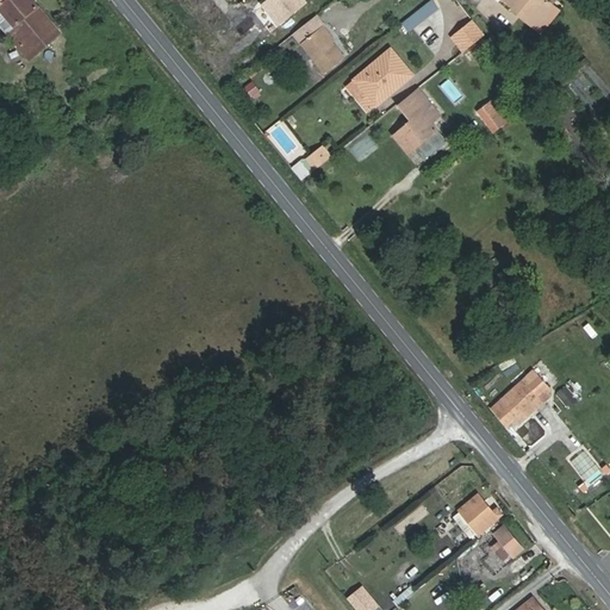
[(64,32),(38,0),(0,0),(0,20),(31,58),(64,32)]
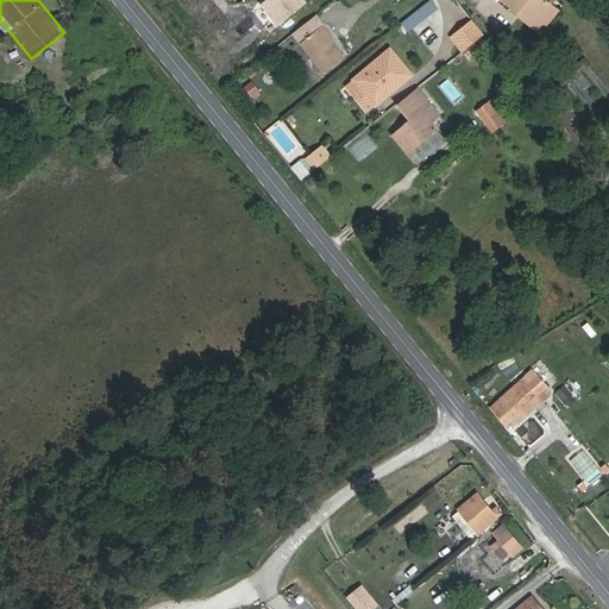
[(302,0),(269,0),(262,6),(277,24),(305,2),(302,0)]
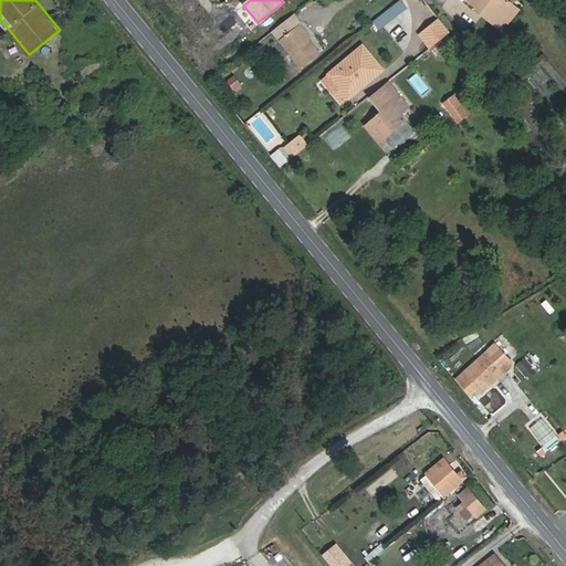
[(402,0),(400,0),(373,20),(379,29),(409,9),(402,0)]
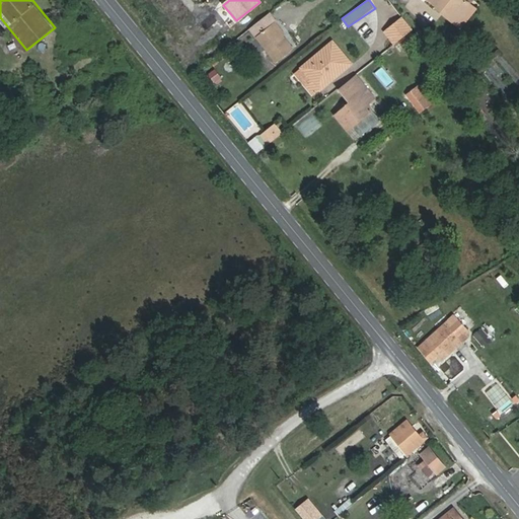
[(430,0),(463,23),(476,5),(469,0),(430,0)]
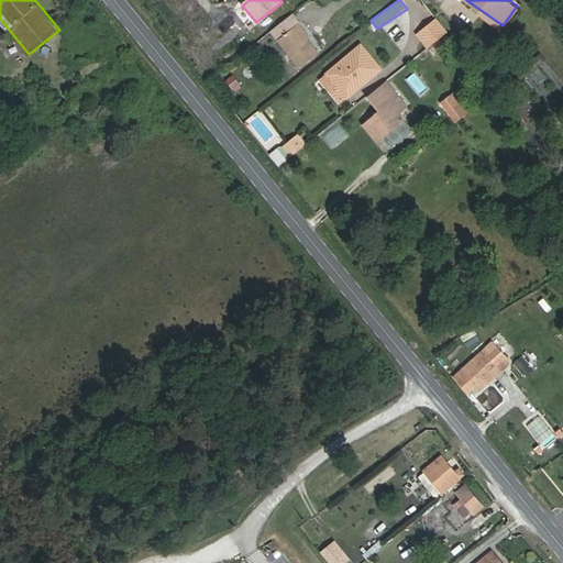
[(298,65),(318,48),(297,22),(277,39),(298,65)]
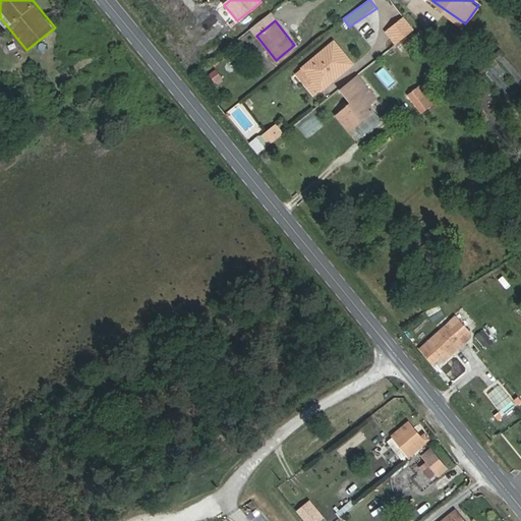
[(405,20),(389,34),(397,45),(414,32),(405,20)]
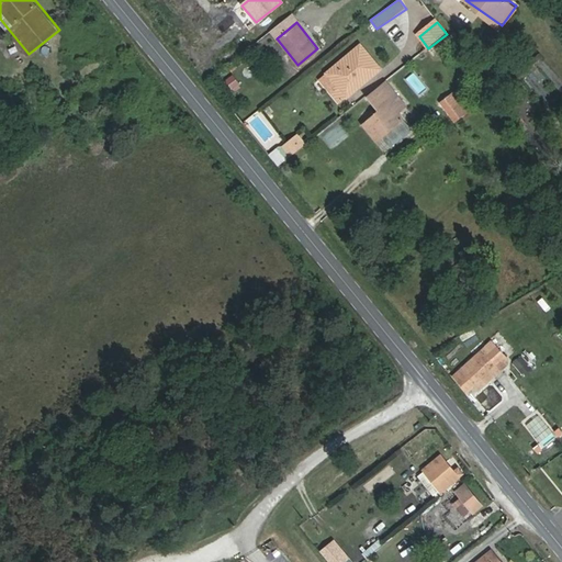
[(380,68),(360,43),(319,75),(339,100),(380,68)]
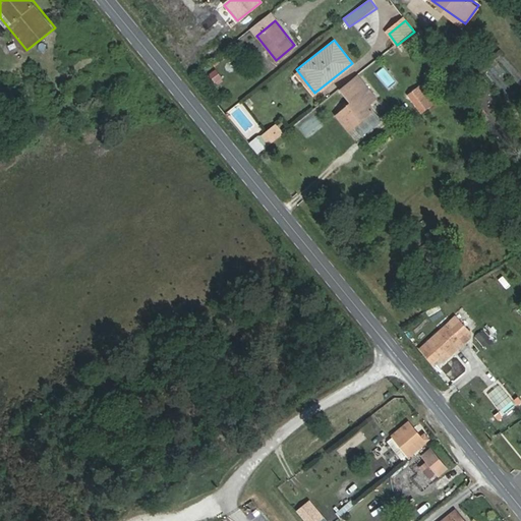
[(210,74),(216,82),(222,78),(216,70),(210,74)]
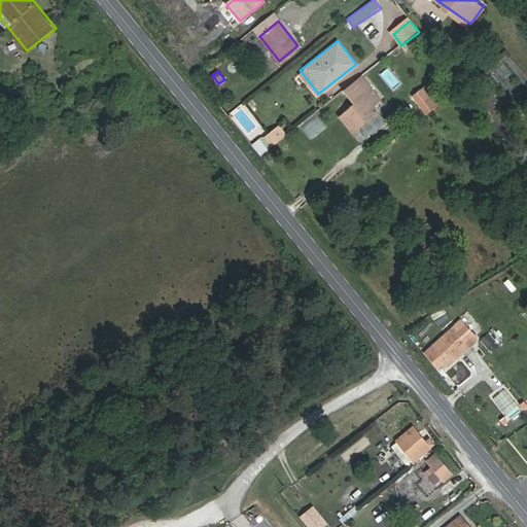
[(365,73),(347,88),(356,100),(339,112),(351,129),(377,110),(375,107),(372,103),(382,96),(365,73)]
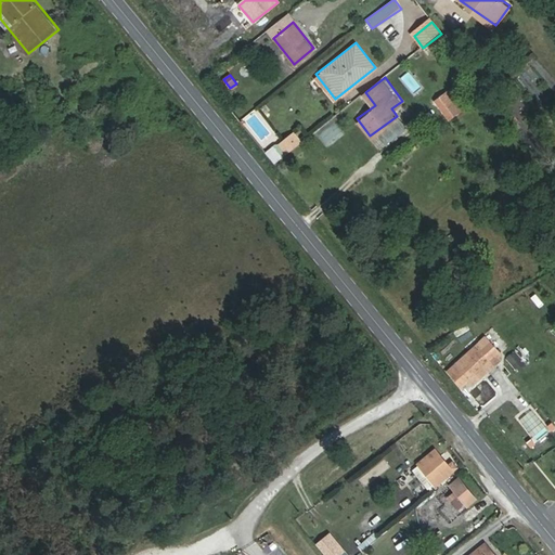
[(450,120),(463,110),(449,92),(437,103),(450,120)]
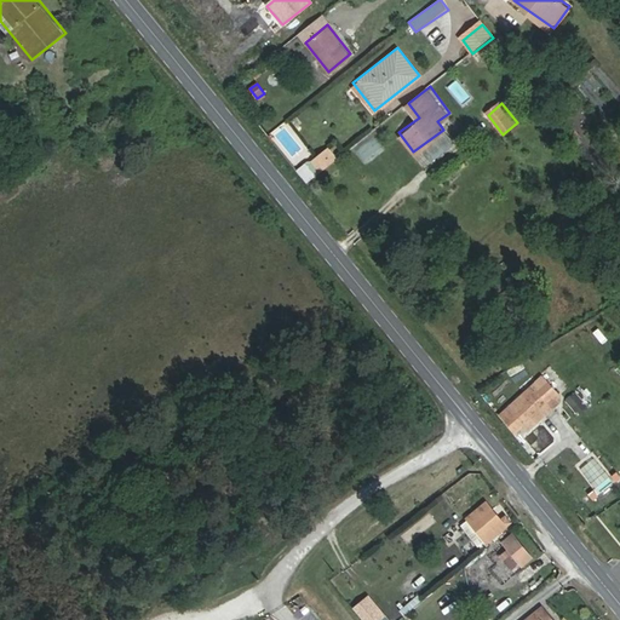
[(448,133),(424,150),(431,161),(455,143),(448,133)]
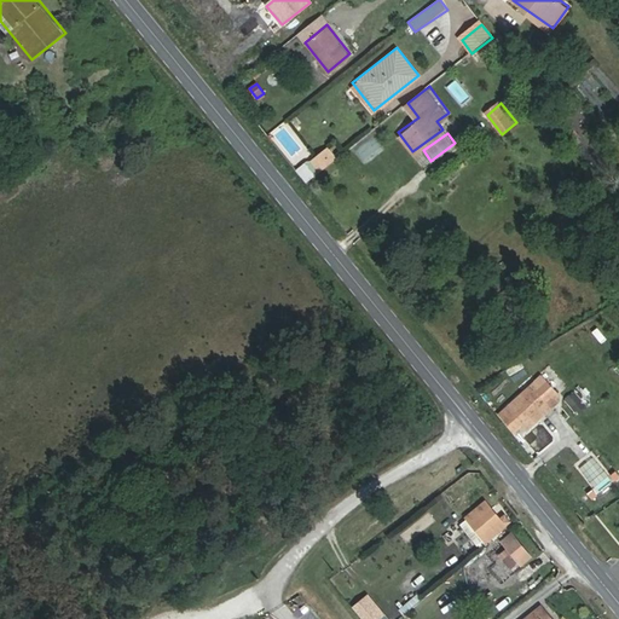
[(336,160),(328,150),(312,162),(319,173),(336,160)]
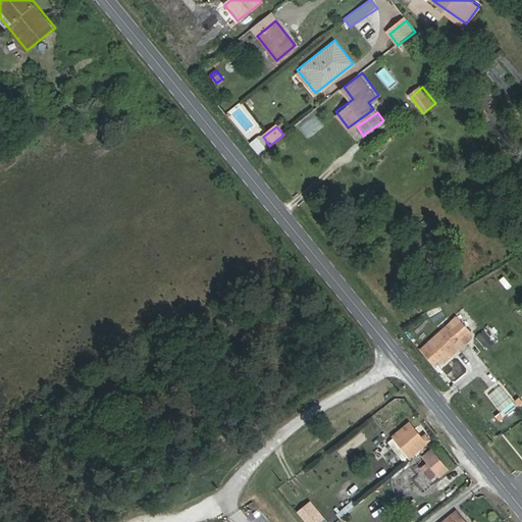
[(263,150),(256,140),(250,145),(257,155),(263,150)]
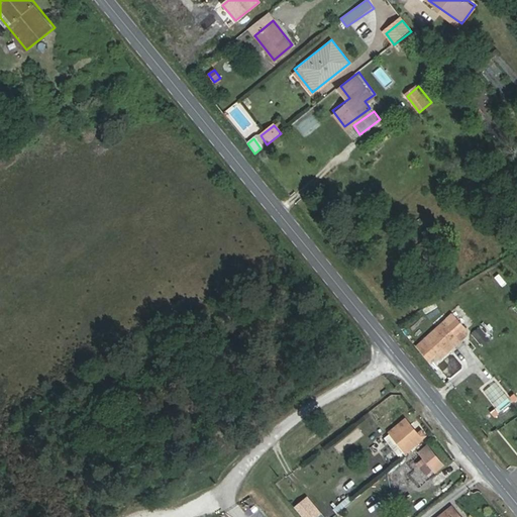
[(502,271),(497,276),(509,287),(514,282),(502,271)]
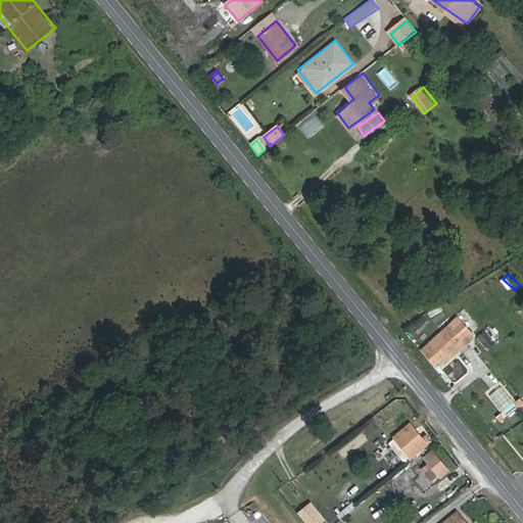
[(466,332),(455,320),(448,325),(460,337),(466,332)]
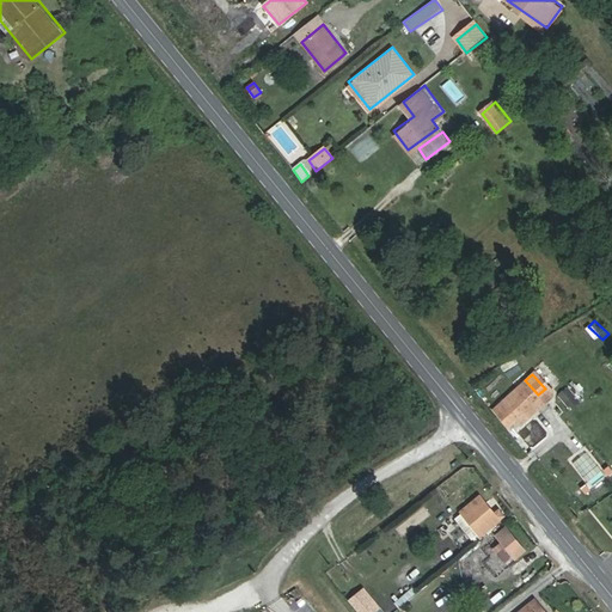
[(539,398),(540,397),(538,395),(525,380),(493,410),(507,427),(515,418),(539,398)]
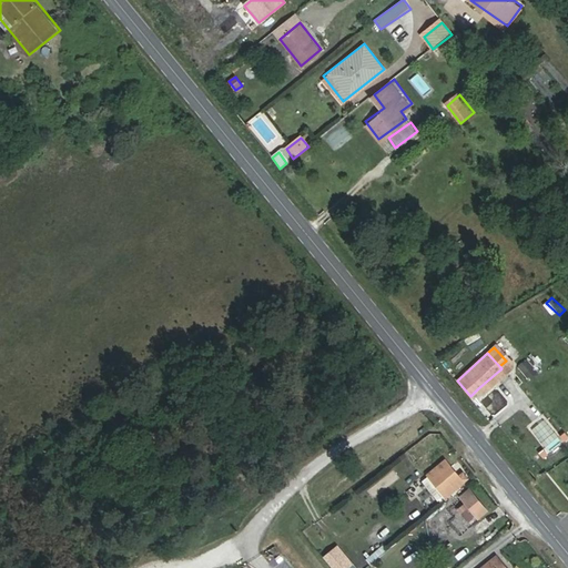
[(538,372),(527,358),(517,367),(529,381),(538,372)]
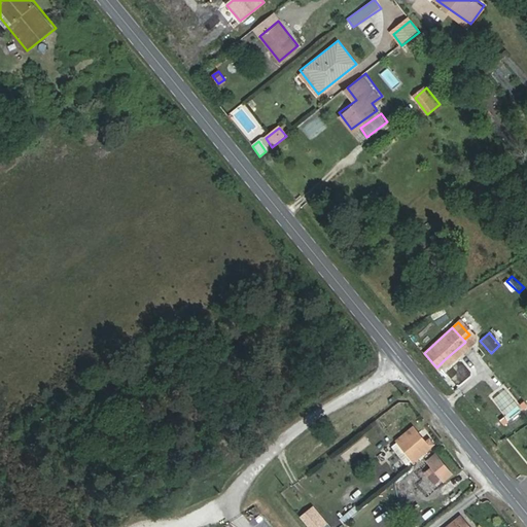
[(448,365),(467,347),(464,343),(444,360),(448,365)]
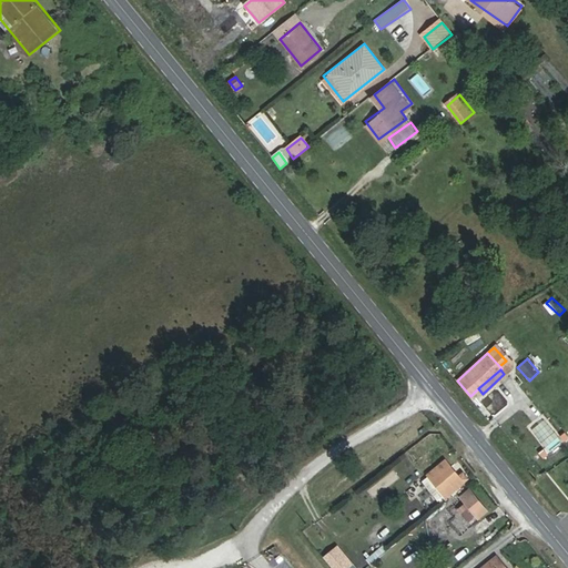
[(464,483),(458,476),(446,460),(428,476),(423,482),(438,501),(445,496),(446,497),(464,483)]
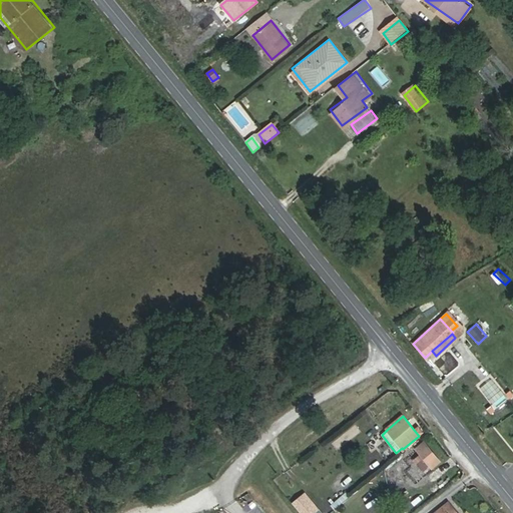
[(424,432),(419,426),(414,430),(419,436),(424,432)]
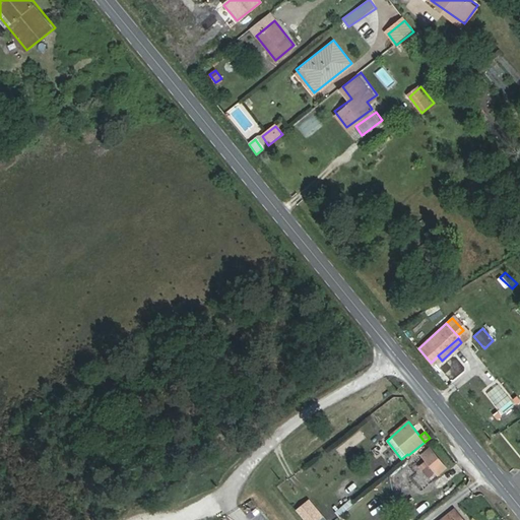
[(447,468),(430,448),(409,465),(424,481),(429,477),(432,481),(447,468)]
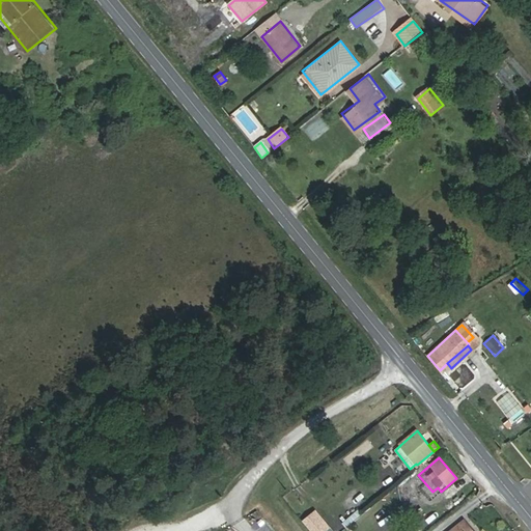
[(310,530),(327,530),(332,527),(316,508),(302,521),(310,530)]
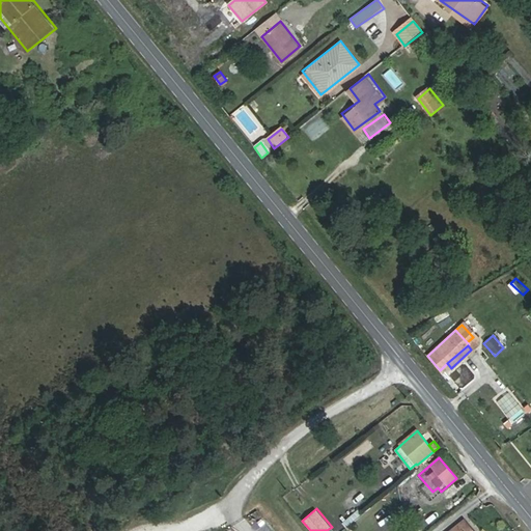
[(334,522),(339,530),(346,526),(341,518),(334,522)]
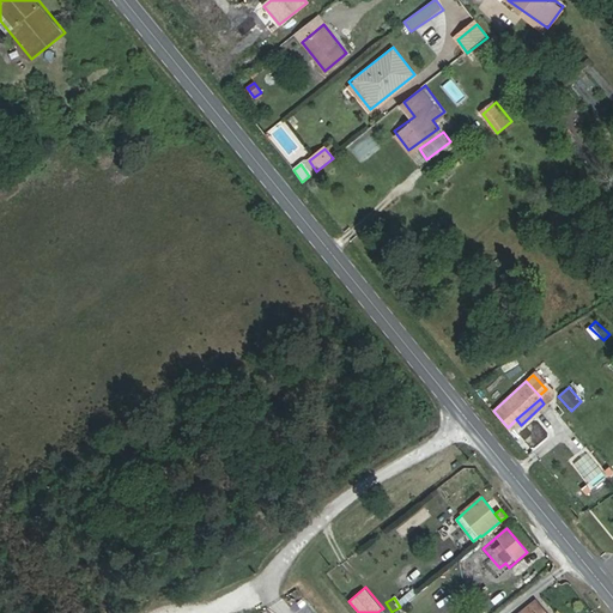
[(546,612),(536,601),(520,612),(546,612)]
